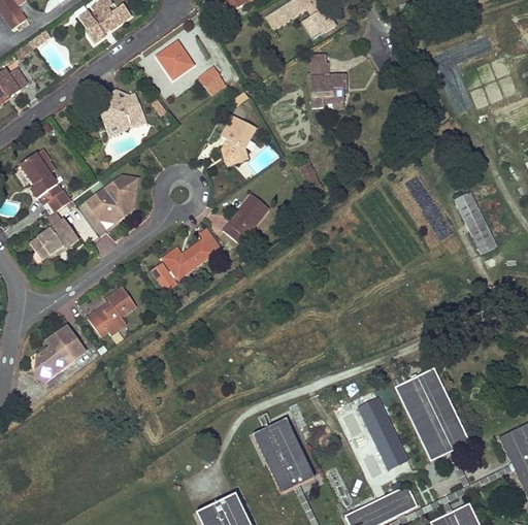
[(0,0),(0,7),(13,26),(27,17),(18,3),(14,0),(0,0)]
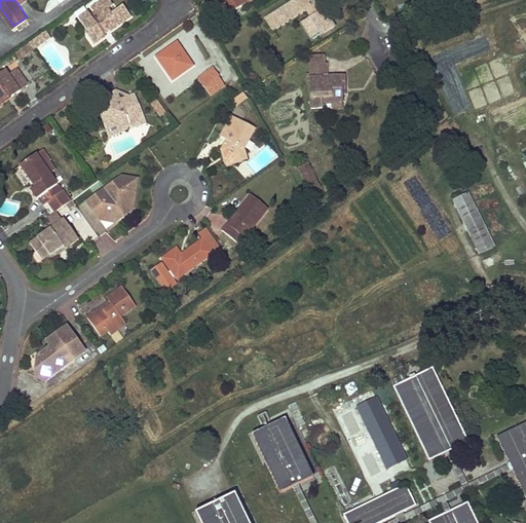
[(114,24),(129,12),(122,3),(112,10),(107,4),(112,1),(111,0),(98,0),(91,5),(95,9),(89,12),(80,20),(87,29),(85,30),(92,41),(104,33),(103,31),(114,24)]
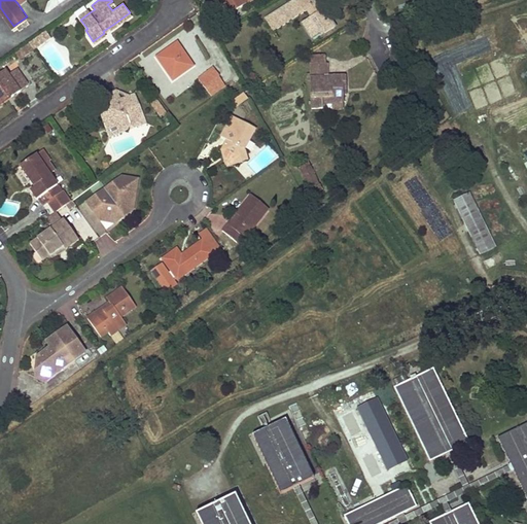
[(219,0),(227,11),(245,0),(219,0)]
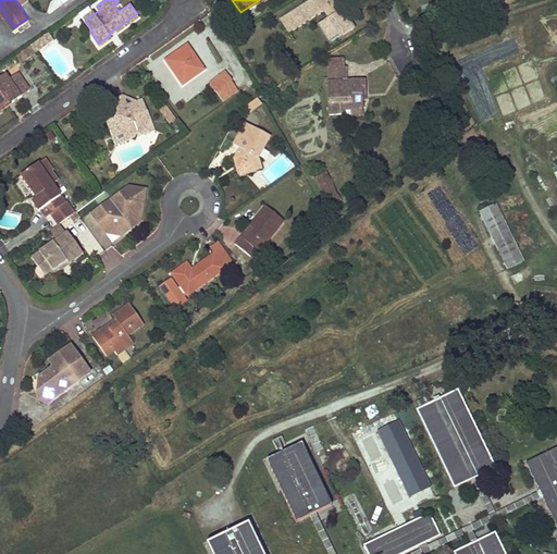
[(305,0),(281,15),(289,28),(324,5),(330,14),(323,17),(335,36),(353,25),(342,7),(338,9),(333,0),(305,0)]
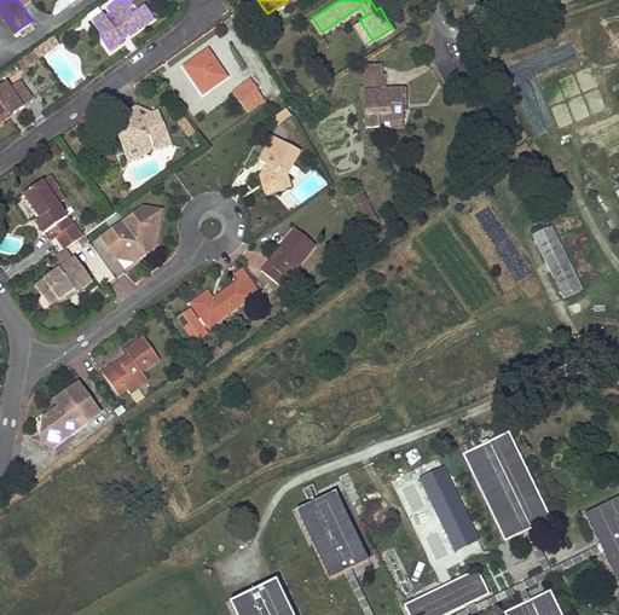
[(103,11),(92,19),(94,23),(105,15),(103,11)]
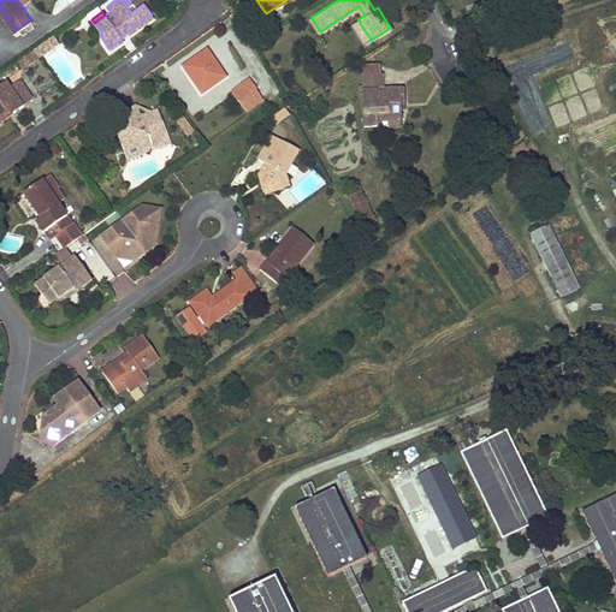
[(357,19),(353,23),(366,43),(371,40),(357,19)]
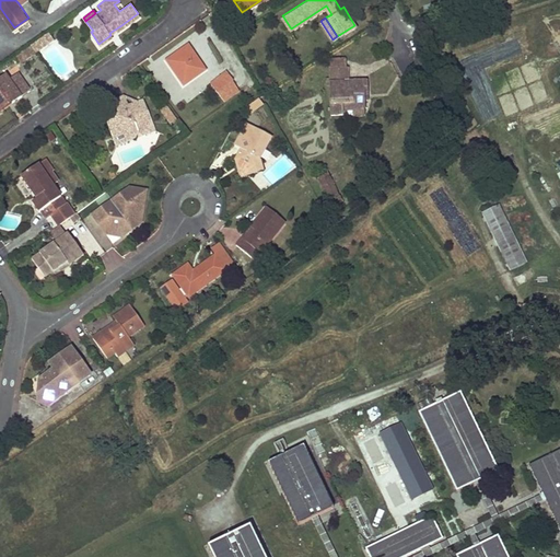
[(43,33),(31,42),(35,48),(48,39),(43,33)]
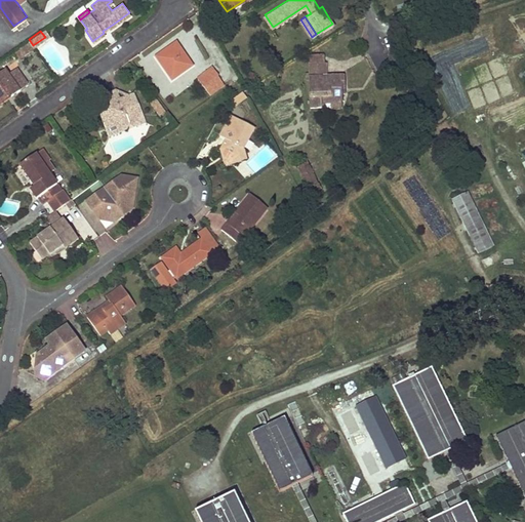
[(13,50),(17,56),(33,45),(29,39),(13,50)]
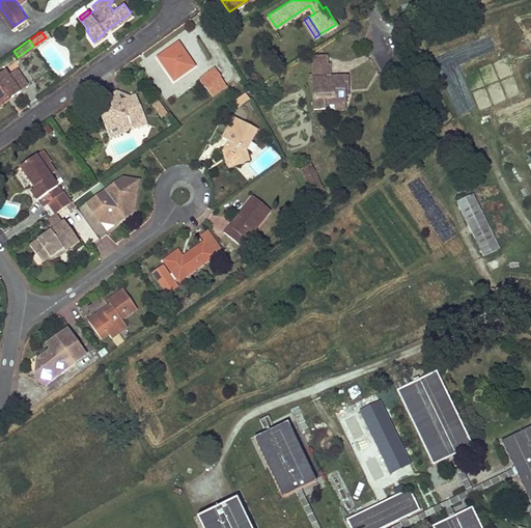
[(167,66),(174,76),(194,61),(178,40),(170,46),(164,50),(168,55),(164,58),(169,64),(167,66)]
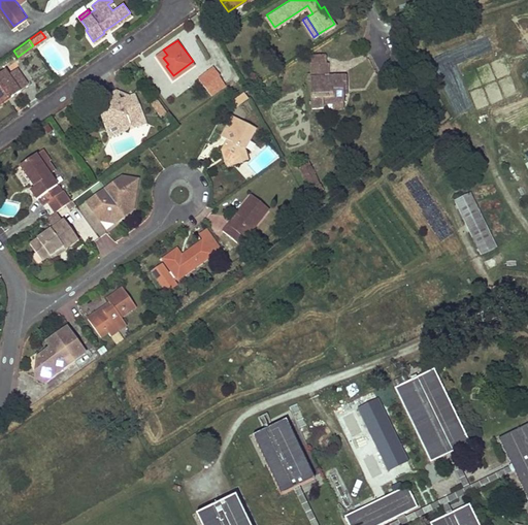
[(167,55),(163,50),(158,54),(166,66),(168,64),(163,58),(167,55)]
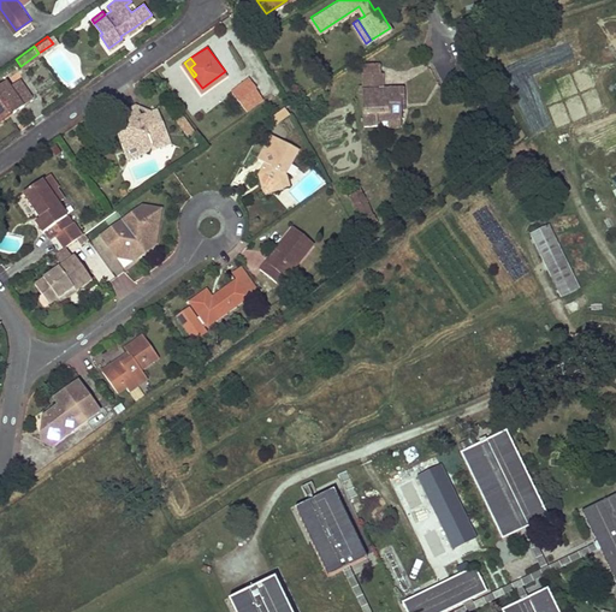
[(379,70),(378,61),(362,63),(362,87),(365,123),(377,122),(377,118),(391,118),(401,117),(400,101),(403,100),(402,84),(383,85),(381,70),(379,70)]
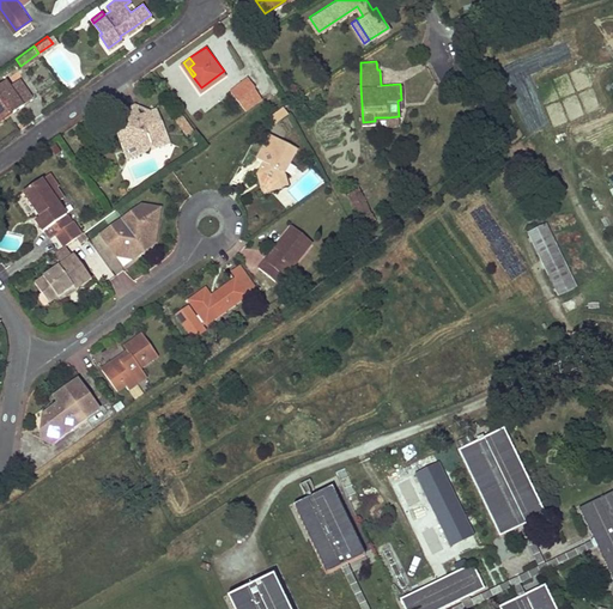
[(255,84),(248,74),(230,87),(238,97),(240,97),(247,105),(260,96),(253,86),(255,84)]
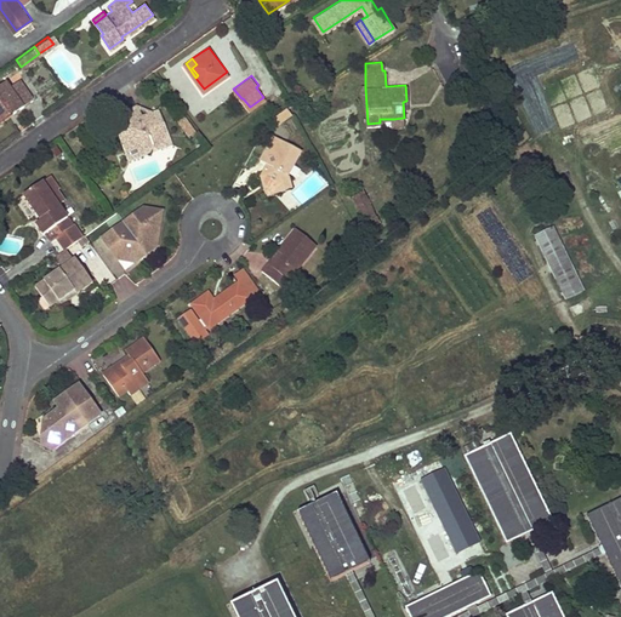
[(5,80),(0,83),(0,116),(11,108),(13,110),(33,97),(20,79),(10,86),(5,80)]
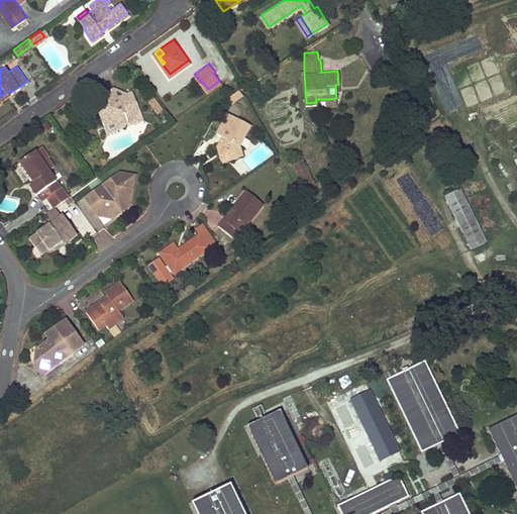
[(132,120),(142,116),(130,90),(117,95),(114,85),(108,89),(99,109),(105,124),(115,119),(124,123),(127,117),(132,120)]
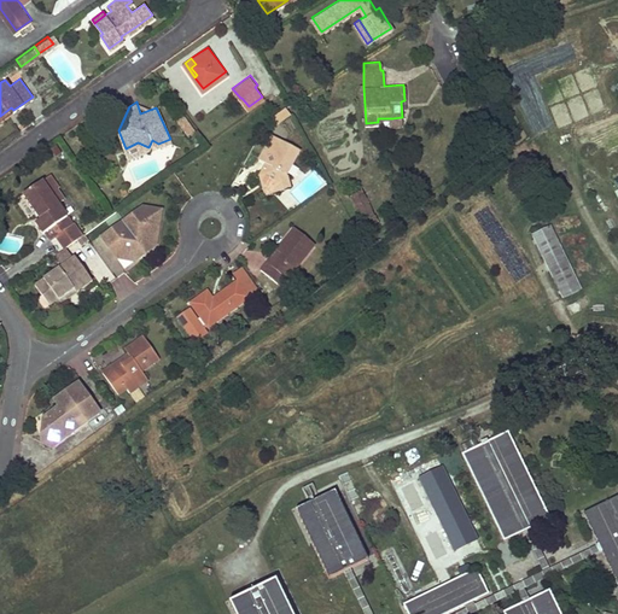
[(289,115),(284,106),(274,113),(279,121),(289,115)]
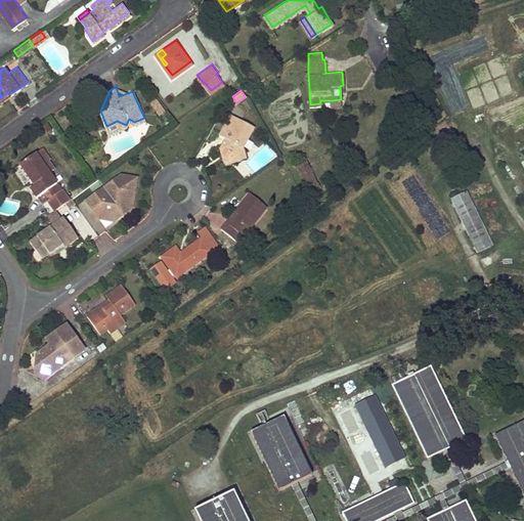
[(0,98),(0,101),(11,93),(9,91),(0,98)]
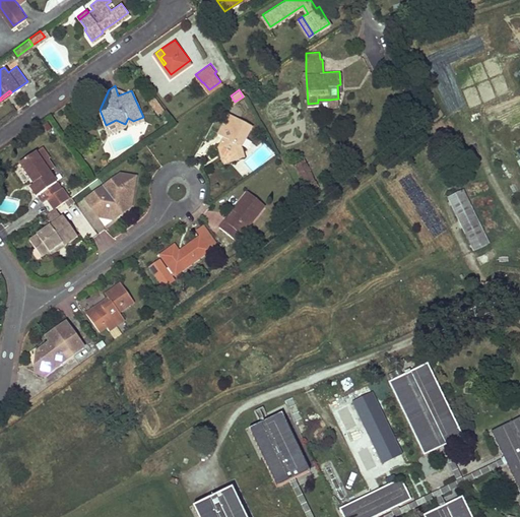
[(156,95),(148,100),(157,115),(165,111),(156,95)]
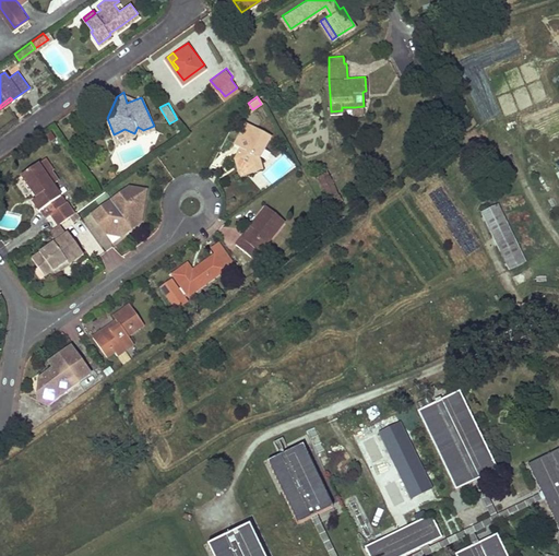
[(265,131),(246,121),(234,142),(241,146),(236,155),(239,162),(238,164),(241,165),(249,169),(258,167),(262,161),(260,155),(266,143),(261,141),(265,131)]
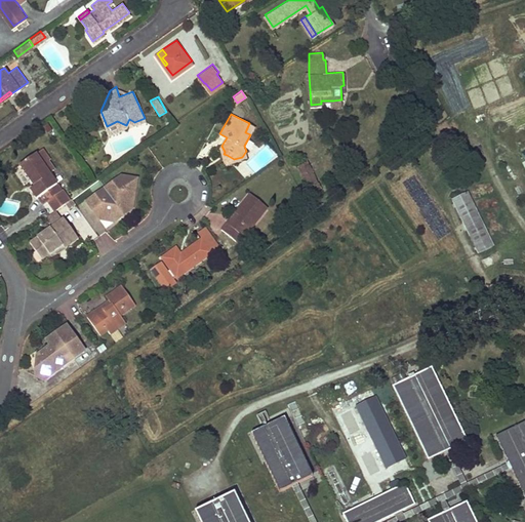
[(117,121),(107,126),(110,131),(126,125),(117,121)]
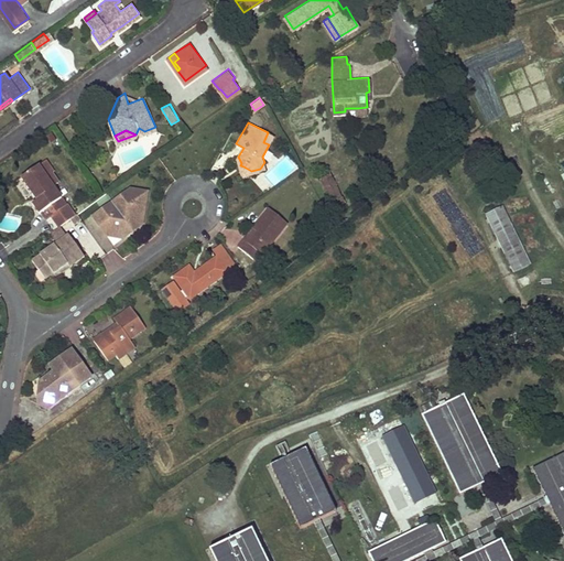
[(263,142),(269,144),(273,136),(268,132),(263,142)]
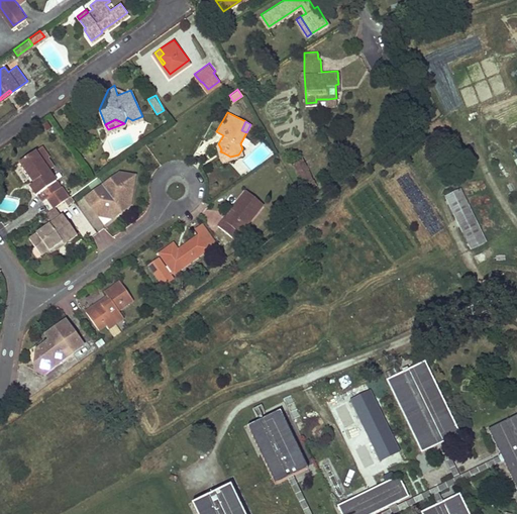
[(65,197),(68,195),(49,169),(55,166),(47,156),(48,155),(41,144),(19,161),(34,181),(29,183),(35,192),(43,187),(55,204),(56,204),(62,200),(65,197)]
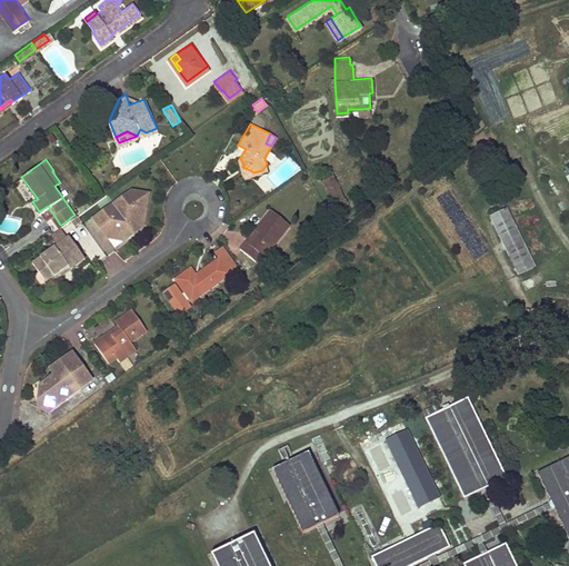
[(341,181),(335,170),(322,178),(330,189),(331,188),(337,197),(346,192),(339,182),(341,181)]
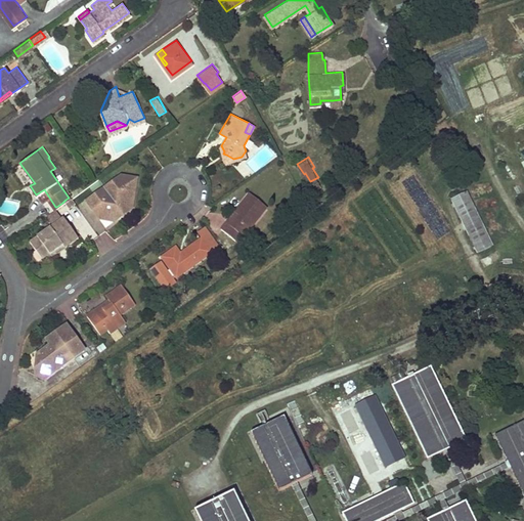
[(132,205),(137,175),(122,172),(86,198),(92,206),(101,208),(108,203),(114,210),(123,212),(124,204),(132,205)]
